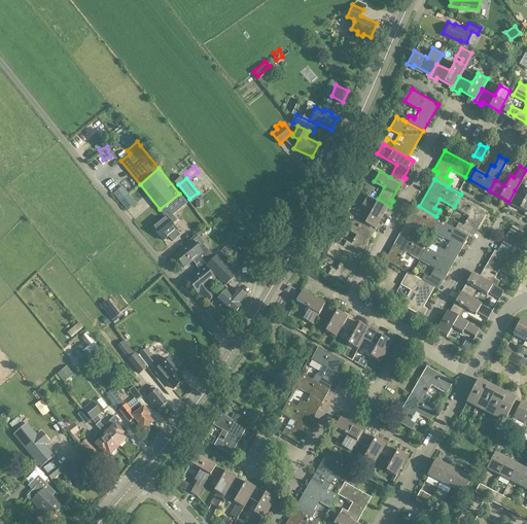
[(113,191),(119,200),(129,193),(123,184),(113,191)]
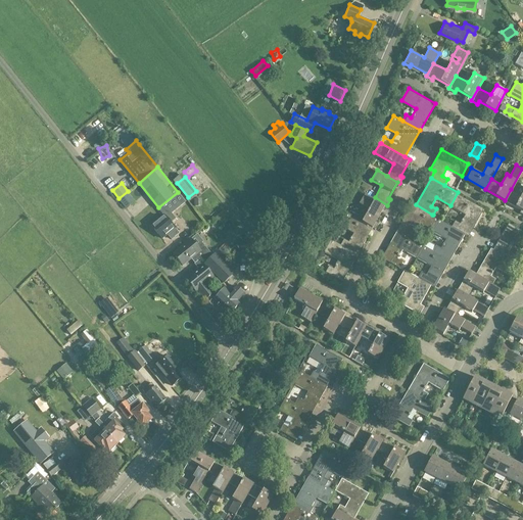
[(522,191),(521,195),(511,189),(505,200),(522,209),(522,191)]
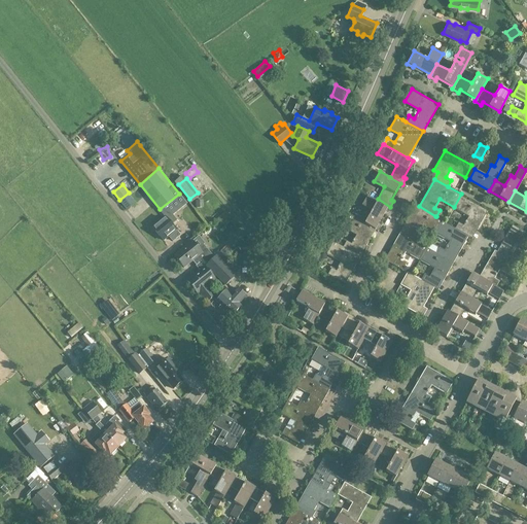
[(129,193),(119,200),(127,208),(136,201),(129,193)]
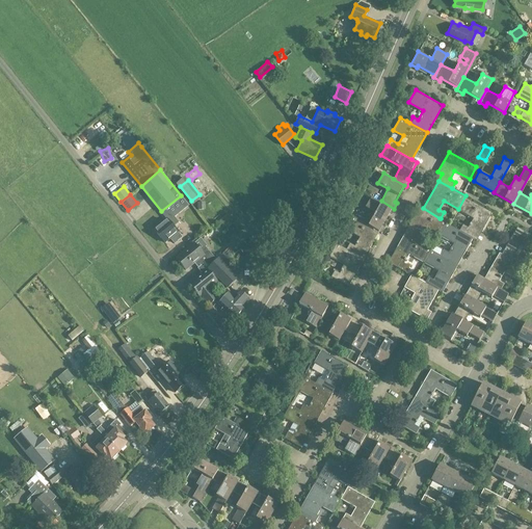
[(493,211),(466,195),(458,209),(473,217),(468,226),(462,223),(459,229),(477,239),(493,211)]
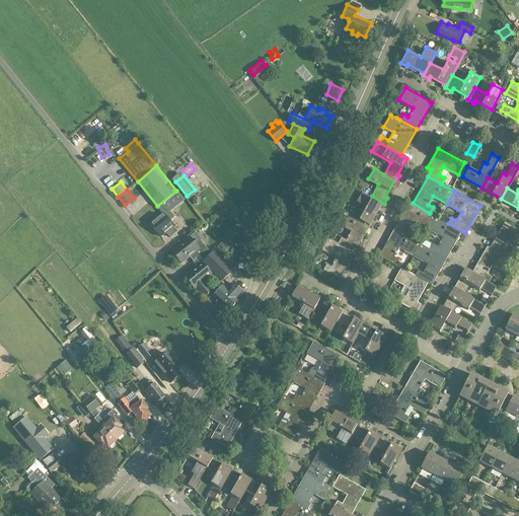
[(384,204),(372,196),(371,197),(362,192),(357,201),(366,206),(360,219),(369,224),(372,226),(375,220),(373,218),(381,203),(384,204)]
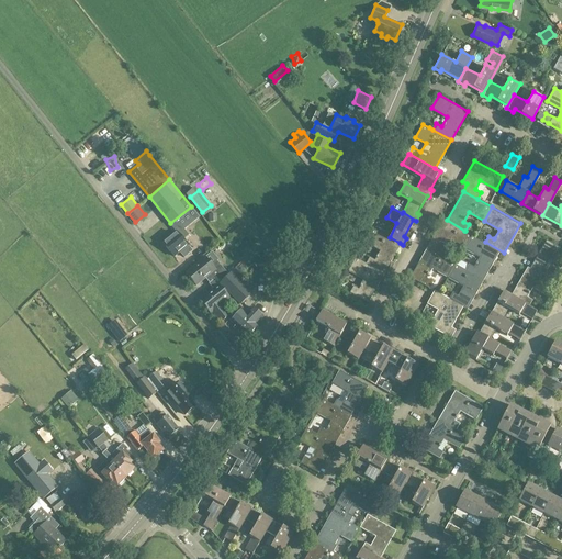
[(444,247),(448,238),(463,247),(471,234),(465,231),(464,231),(447,220),(442,217),(426,247),(445,257),(448,250),(444,247)]
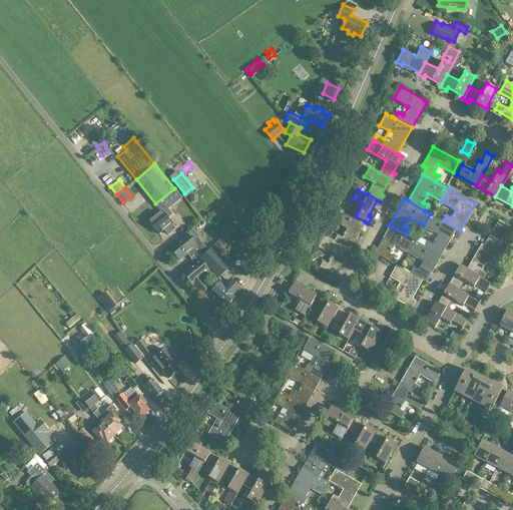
[(338,232),(335,238),(351,248),(365,221),(356,216),(340,207),(333,219),(347,226),(342,235),(338,232)]
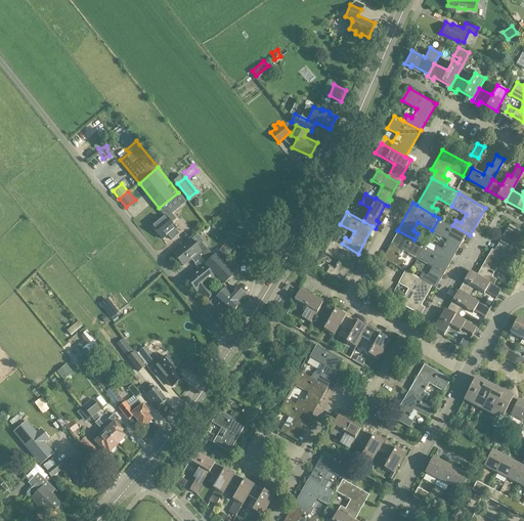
[(167,232),(171,237),(178,231),(164,213),(151,223),(162,236),(167,232)]
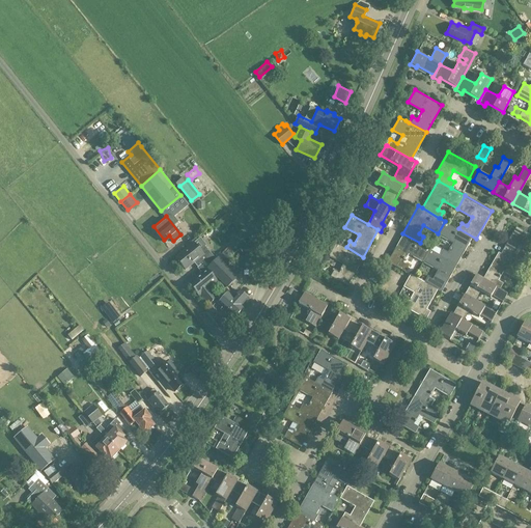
[(448,250),(443,248),(440,253),(440,254),(456,264),(472,237),(476,239),(458,228),(445,221),(438,233),(452,242),(448,250)]
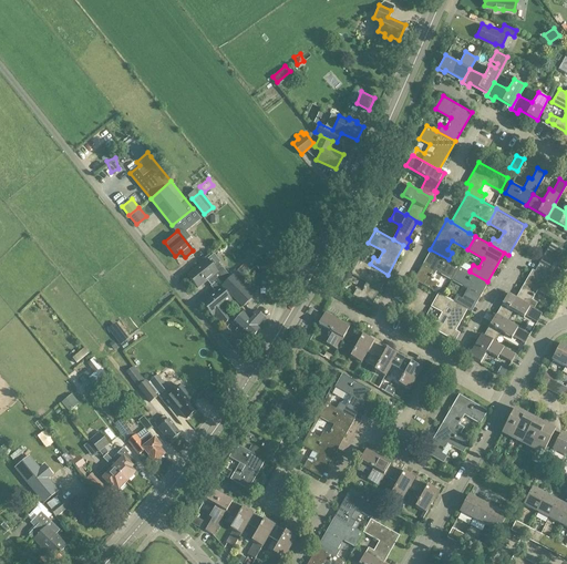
[(534,269),(553,280),(557,274),(552,270),(556,262),(566,267),(566,249),(550,241),(534,269)]
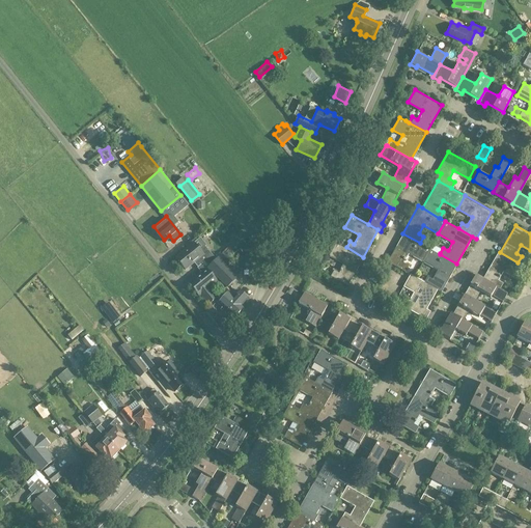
[(423,260),(429,248),(420,243),(402,233),(388,260),(406,270),(409,264),(403,261),(409,252),(423,260)]
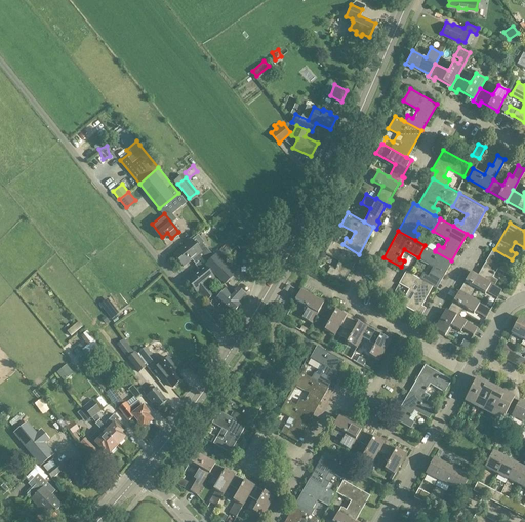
[(192,239),(173,253),(183,265),(194,255),(198,259),(201,257),(204,262),(213,254),(202,241),(197,245),(192,239)]
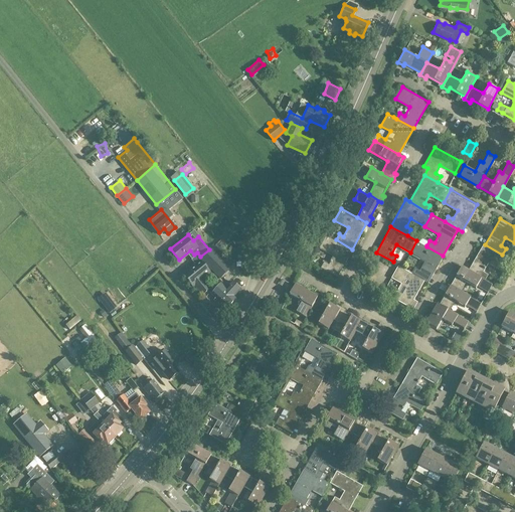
[(337,276),(352,249),(336,239),(326,234),(319,246),(333,254),(329,263),(328,263),(324,260),(320,267),(337,276)]
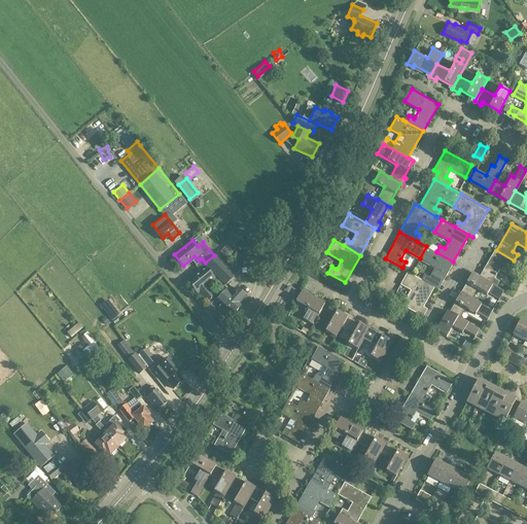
[(436,251),(426,246),(420,258),(434,267),(429,275),(424,273),(421,278),(421,279),(434,286),(433,287),(437,289),(453,262),(436,252),(436,251)]
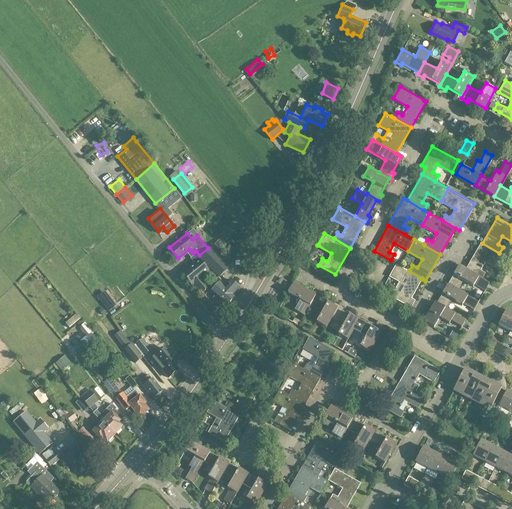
[(482,278),(485,272),(480,269),(485,260),(499,268),(506,256),(499,253),(482,243),(480,242),(465,268),(482,278)]
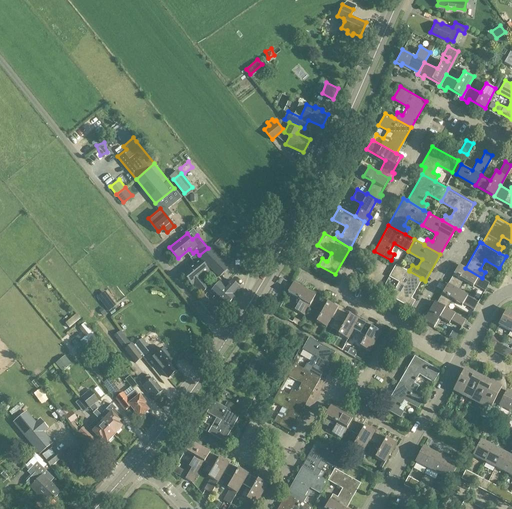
[(210,247),(200,257),(218,276),(228,266),(210,247)]
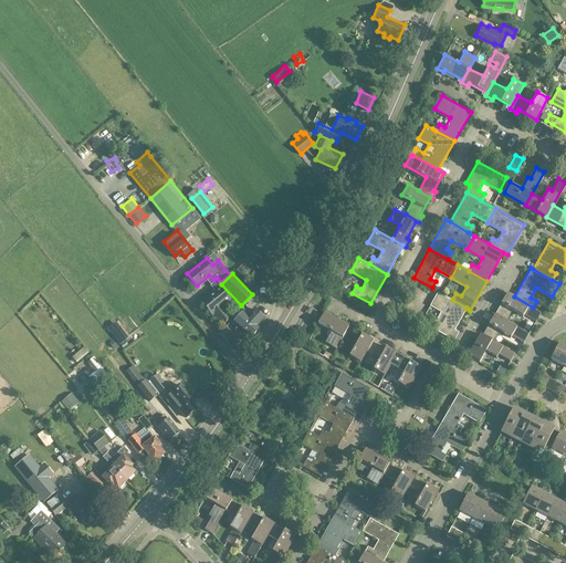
[(216,289),(201,300),(210,311),(212,310),(222,323),(231,316),(222,305),(231,298),(221,285),(216,280),(211,283),(216,289)]
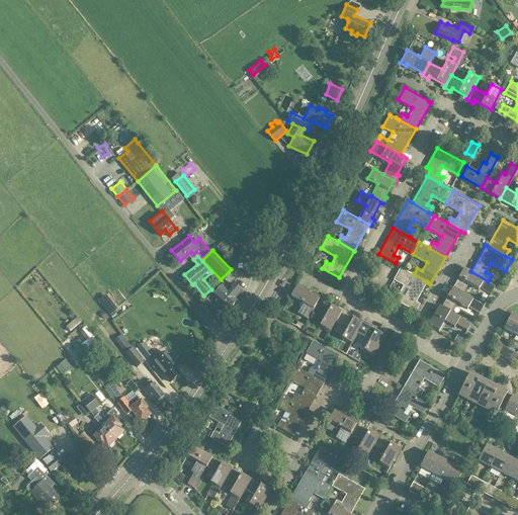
[(420,303),(416,301),(426,282),(427,281),(414,274),(414,273),(401,266),(394,278),(403,283),(395,298),(416,310),(420,303)]
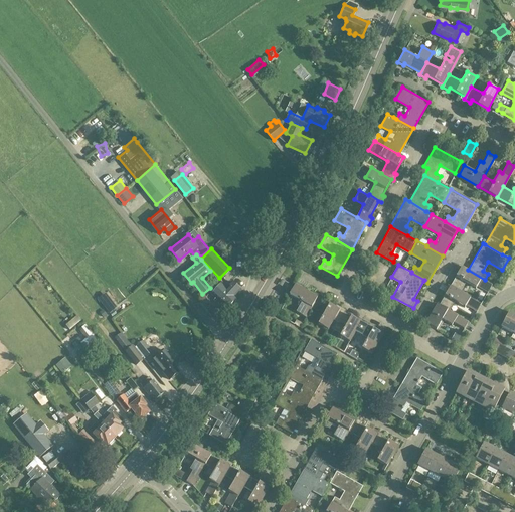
[(485,280),(468,270),(461,266),(450,285),(460,291),(461,291),(466,281),(476,287),(477,284),(488,290),(492,284),(485,280)]
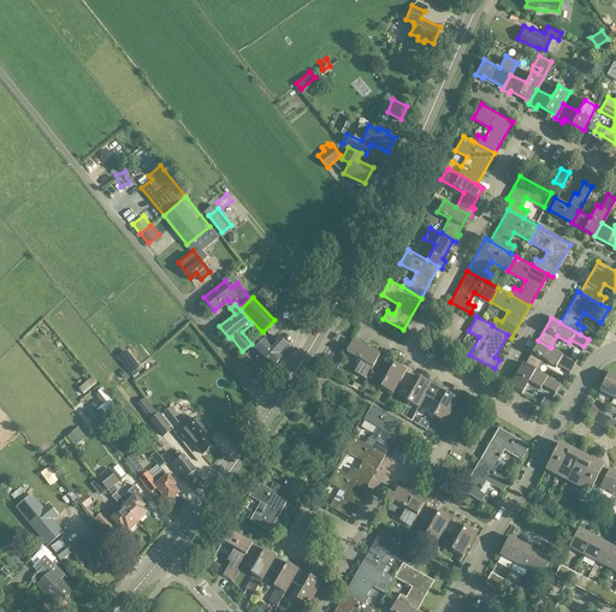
[(277,334),(270,342),(268,343),(272,346),(268,351),(271,354),(264,361),(271,367),(283,355),(282,354),(289,345),(277,334)]
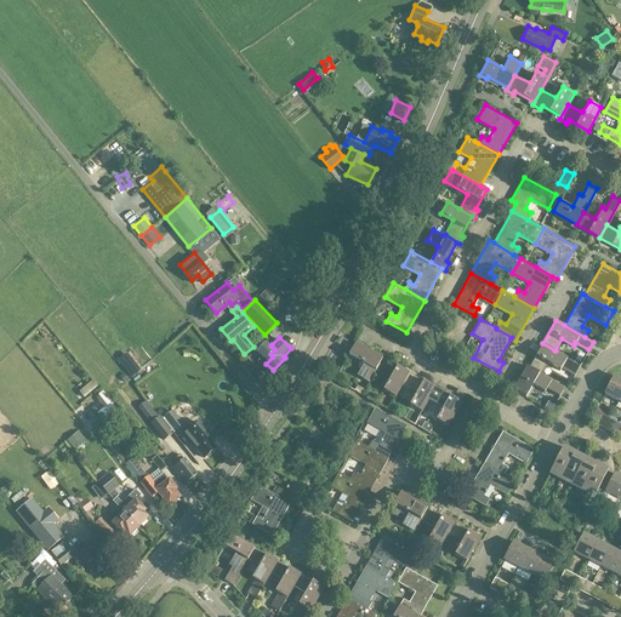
[(265,366),(266,364),(273,356),(271,354),(274,349),(271,346),(272,344),(265,338),(256,347),(260,349),(254,355),(265,366)]
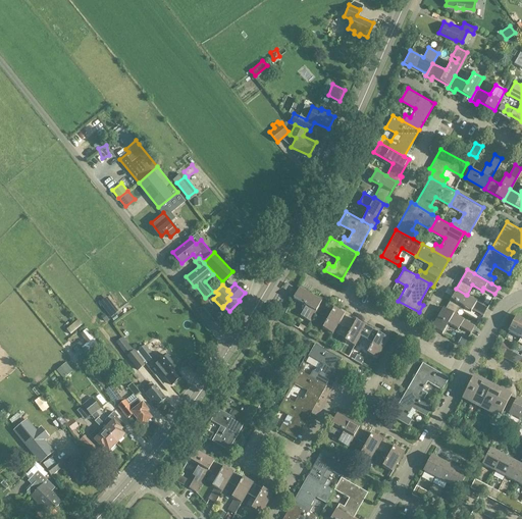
[(310,319),(315,310),(322,297),(320,300),(305,291),(306,288),(300,284),(293,297),(306,304),(300,314),(310,319)]
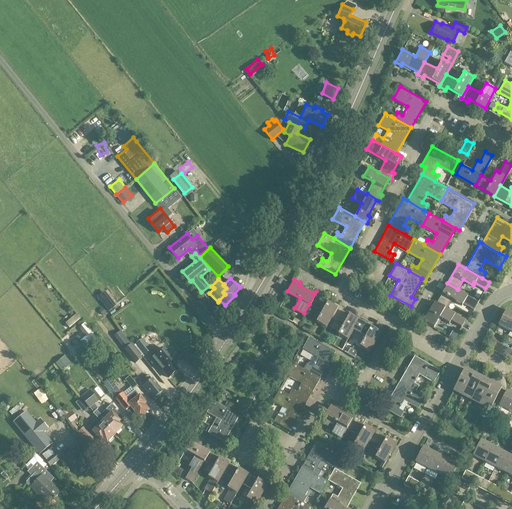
[(447,308),(452,299),(462,304),(463,301),(474,307),(478,300),(458,289),(457,289),(447,283),(436,302),(437,303),(446,308),(447,308)]
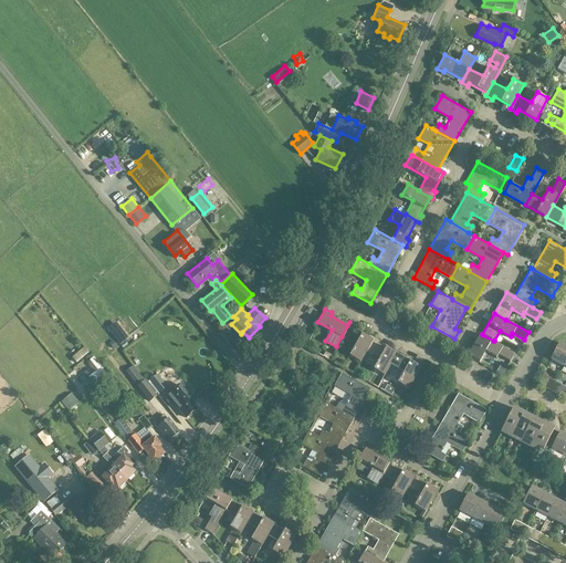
[(374,335),(371,339),(354,329),(356,326),(349,322),(342,336),(355,344),(349,354),(359,361),(366,350),(374,336),(374,335)]
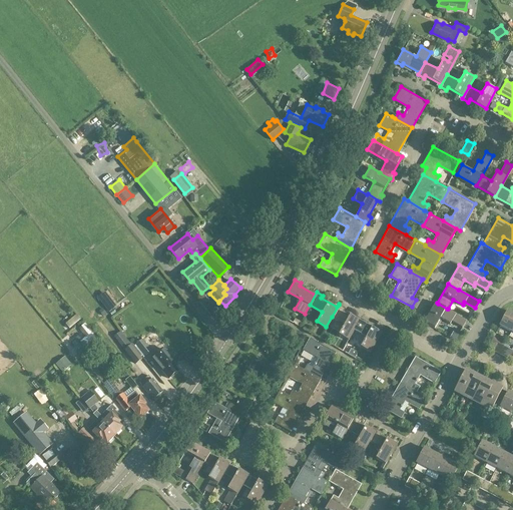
[(447,309),(438,304),(437,303),(436,302),(425,321),(435,327),(440,317),(450,323),(452,320),(462,326),(466,319),(448,309),(447,309)]
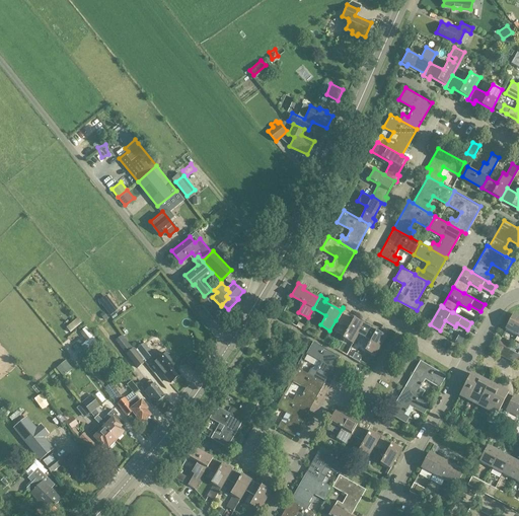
[(349,311),(343,308),(336,320),(348,327),(342,338),(352,343),(363,322),(347,313),(349,311)]
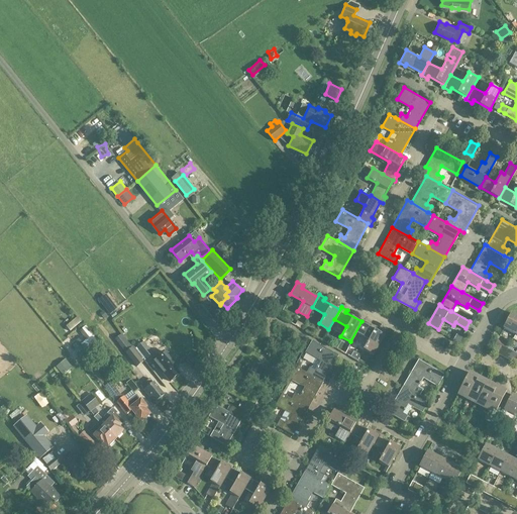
[(504,327),(515,333),(516,329),(516,314),(512,311),(504,327)]
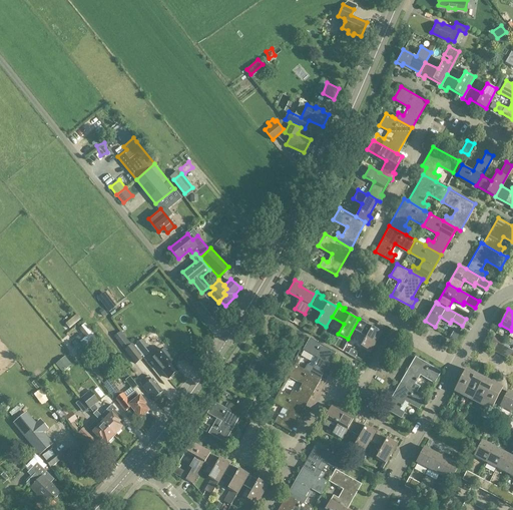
[(348,339),(354,330),(366,336),(360,346),(370,352),(381,332),(365,323),(367,320),(360,317),(359,319),(348,339)]
